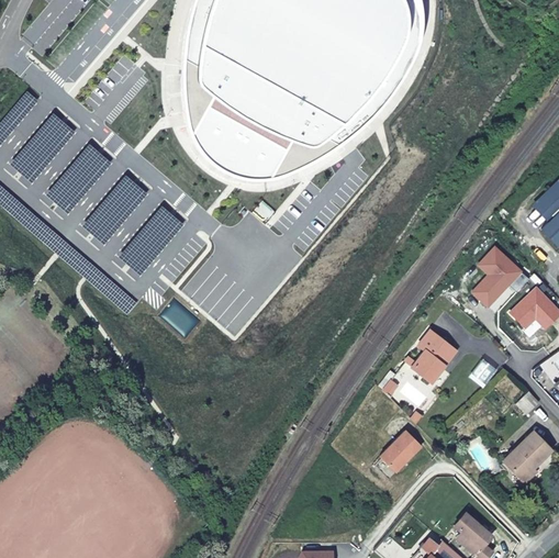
[(212,154),(233,165),(252,169),(272,170),(292,166),(311,159),(334,145),(362,122),(384,99),(403,71),(420,40),(425,18),(424,0),(189,0),(187,7),(183,36),(182,64),(185,91),(189,119),(198,138),(212,154)]
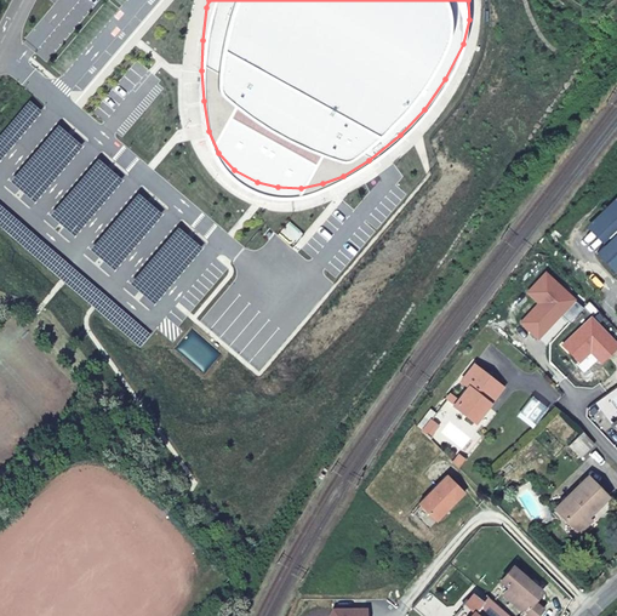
[(616,235),(600,252),(616,271),(616,235)]
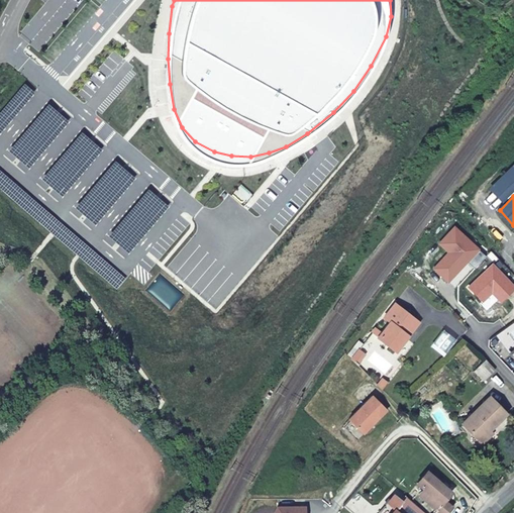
[(488,255),(455,226),(441,242),(450,251),(435,268),(449,281),(465,264),(460,260),(464,257),(469,261),(477,268),(488,255)]
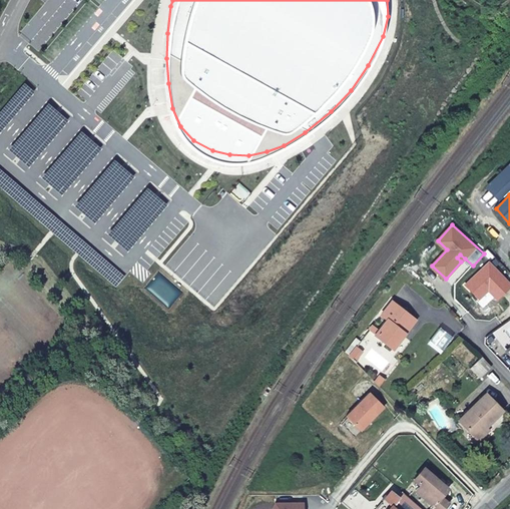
[(509,282),(491,262),(467,285),(480,299),(490,290),(499,299),(509,289),(509,282)]
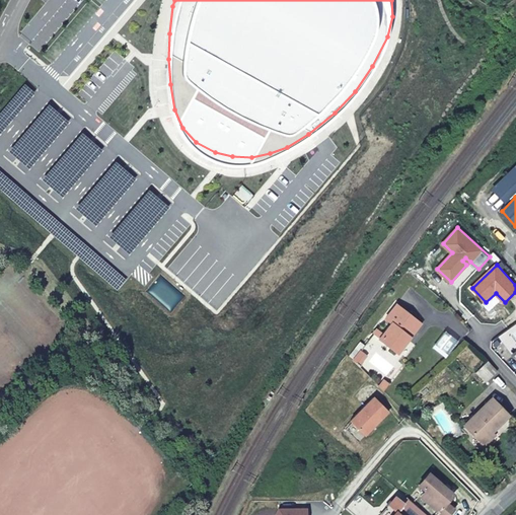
[(393,317),(380,333),(398,347),(422,316),(397,298),(387,312),(393,317)]
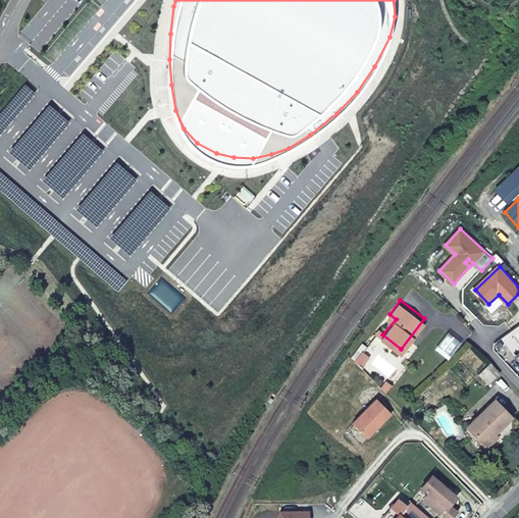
[(353,362),(359,368),(362,365),(360,364),(366,357),(360,352),(353,362)]
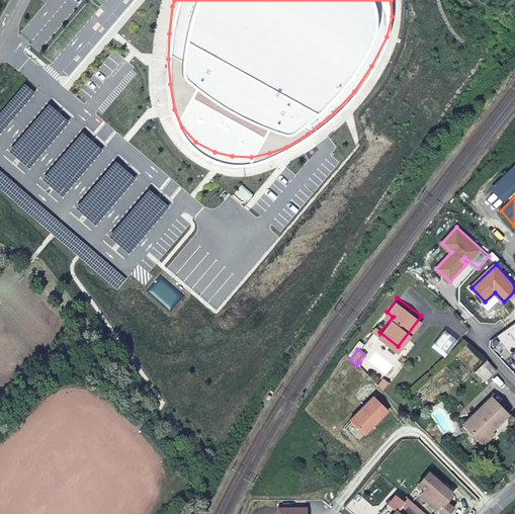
[(488,361),(477,373),(487,382),(498,370),(488,361)]
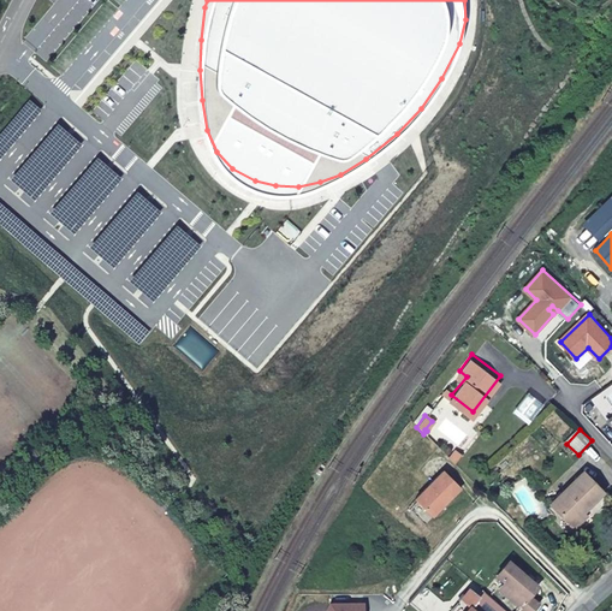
[(444,472),(417,499),(434,516),(462,488),(444,472)]
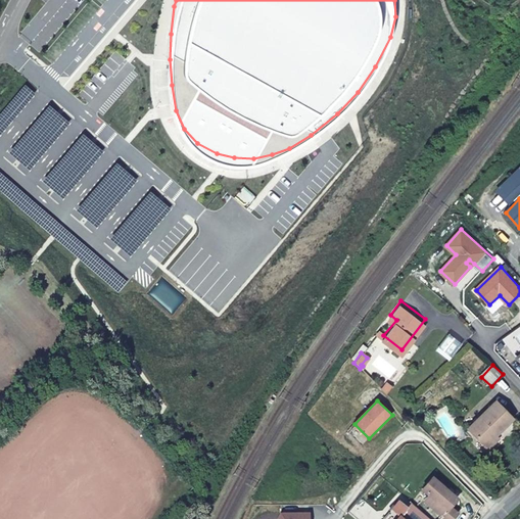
[(516,423),(499,405),(471,431),(488,449),(516,423)]
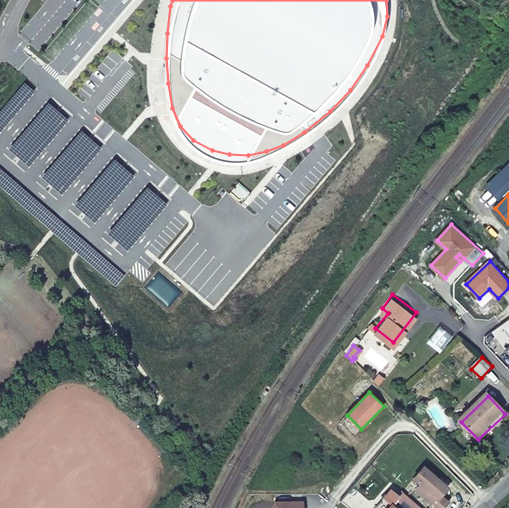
[(438,477),(424,465),(417,473),(412,480),(417,484),(423,481),(429,487),(425,492),(442,507),(447,507),(451,503),(444,496),(450,488),(438,477)]
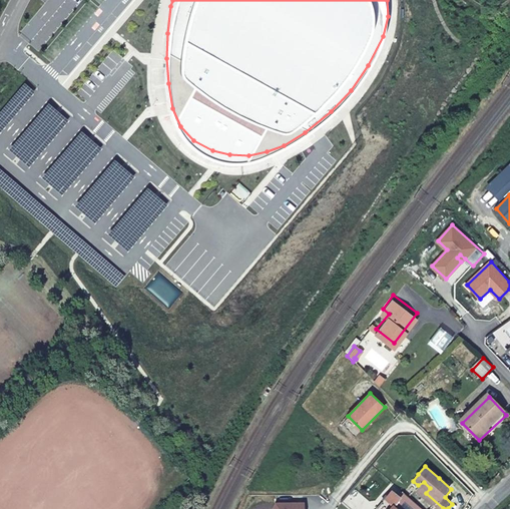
[(413,481),(418,474),(413,469),(396,488),(402,493),(413,481)]
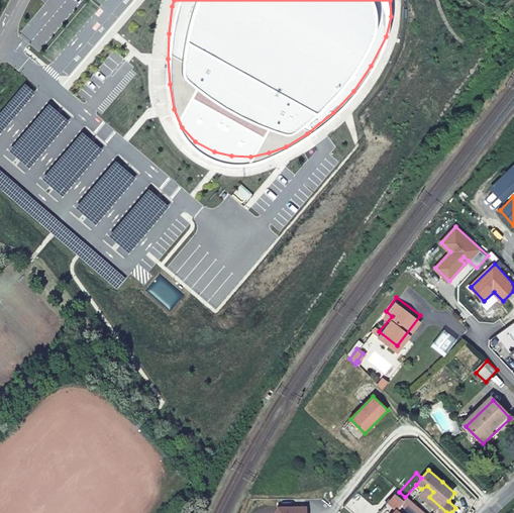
[(423,512),(405,497),(399,492),(392,501),(406,512),(423,512)]
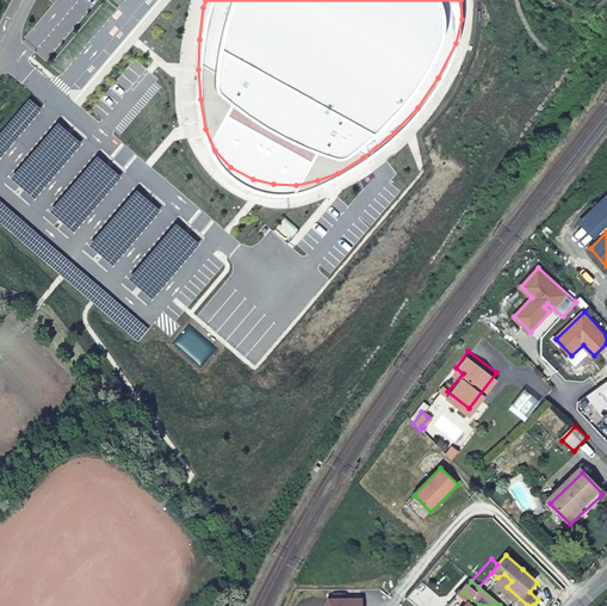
[(479,605),(463,592),(448,605),(479,605)]
